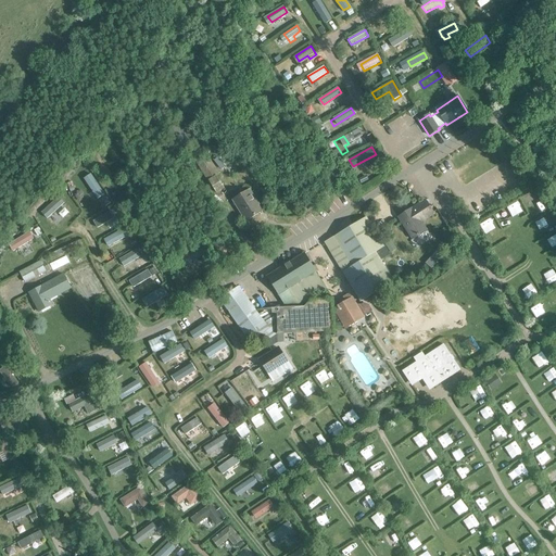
[(207,178),(216,192),(225,187),(215,173),(207,178)]
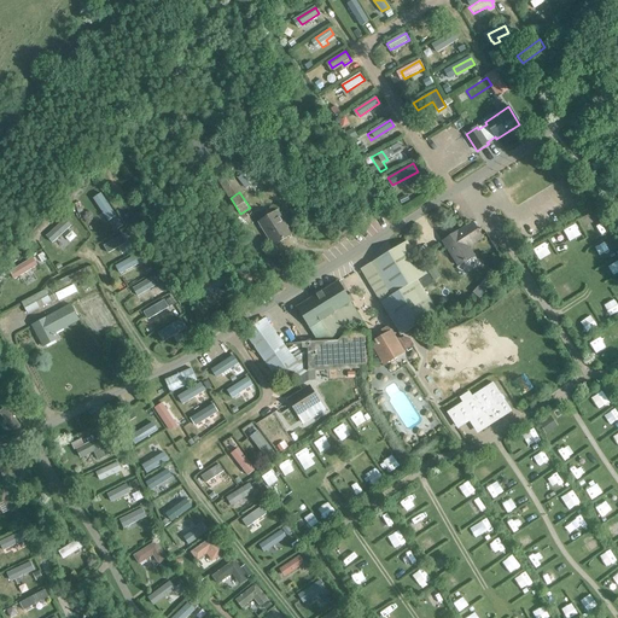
[(266,240),(289,227),(279,210),(270,215),(268,210),(254,219),(266,240)]
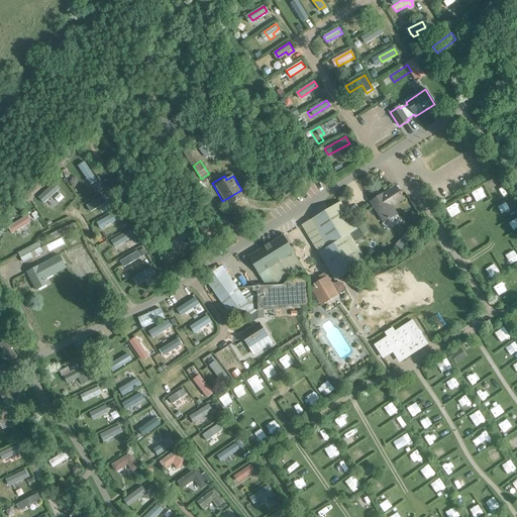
[(370,202),(384,223),(397,214),(392,207),(401,201),(398,195),(401,193),(396,186),(370,202)]
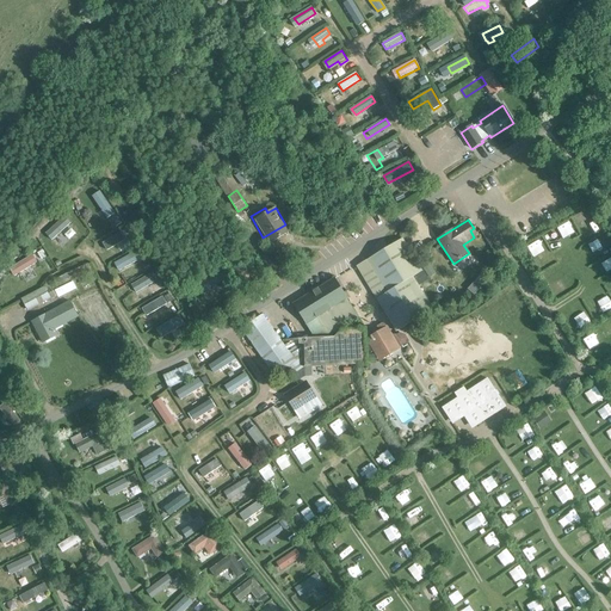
[(376,300),(396,332),(433,309),(413,277),(423,271),(402,239),(366,260),(386,294),(376,300)]
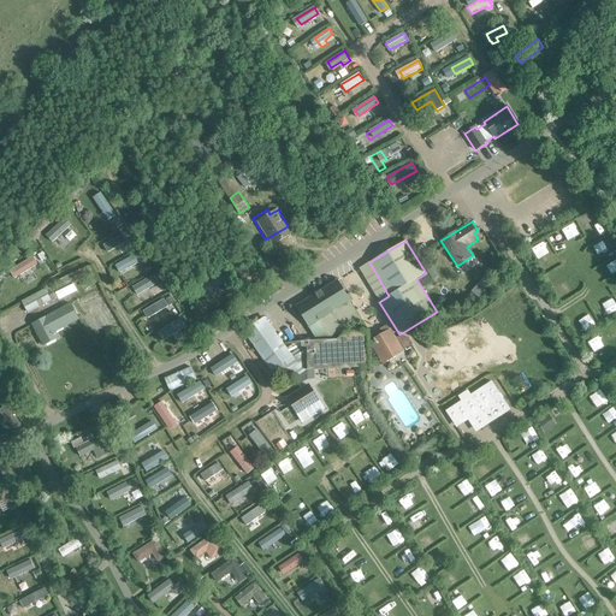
[(295,306),(308,327),(350,301),(337,279),(295,306)]
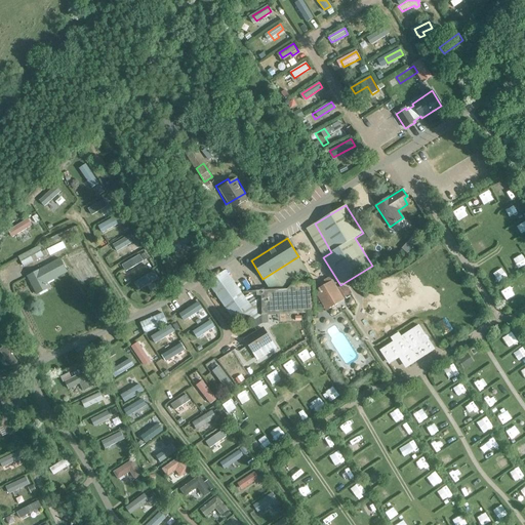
[(21,258),(25,268),(45,256),(41,247),(21,258)]
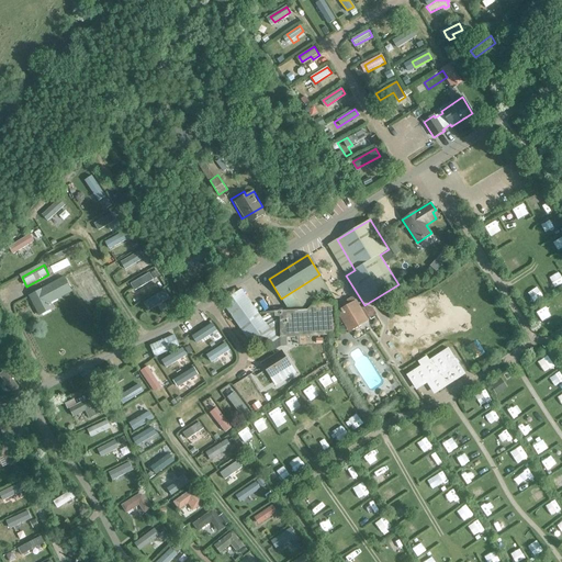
[(31,296),(41,317),(53,311),(49,304),(72,292),(66,279),(31,296)]
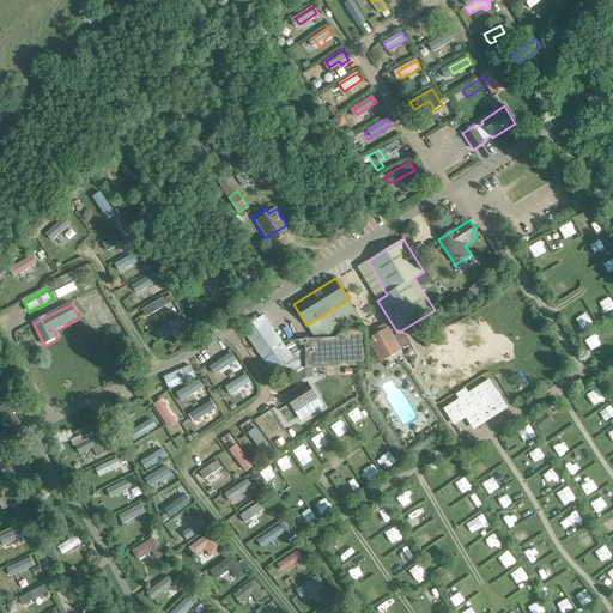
[(305,368),(305,353),(295,340),(285,347),(265,317),(266,317),(263,315),(242,331),(275,378),(289,369),(295,376),(305,368)]
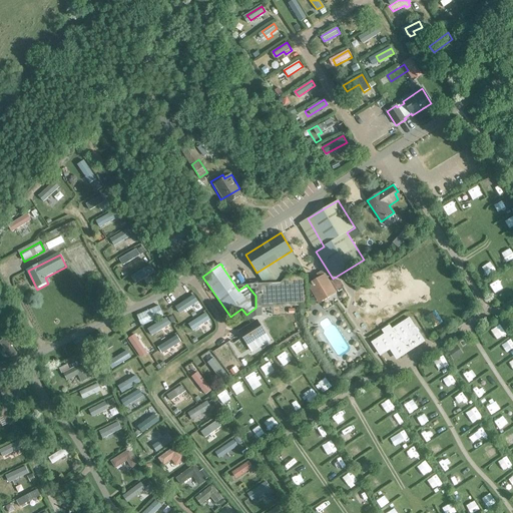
[(359,279),(353,268),(343,274),(349,285),(359,279)]
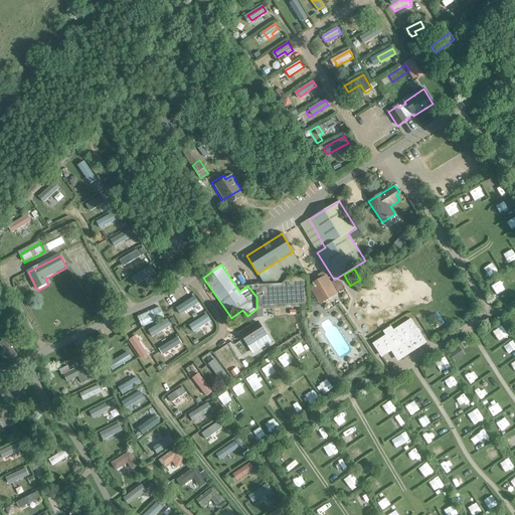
[(338,294),(327,275),(308,286),(320,305),(338,294)]
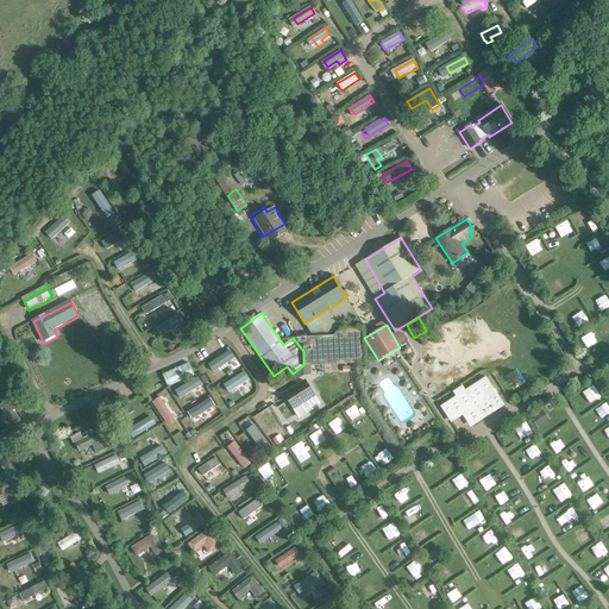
[(303,344),(303,351),(303,365),(365,362),(364,327),(340,328),(340,331),(333,337),(299,338),(299,343),(303,344)]
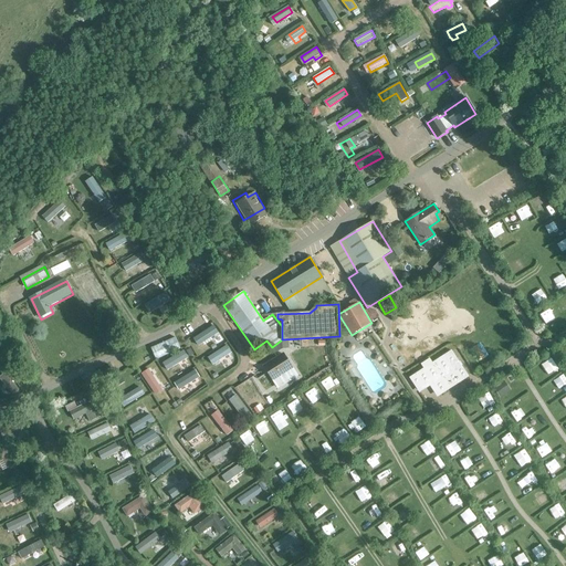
[(440,396),(462,381),(453,366),(459,362),(452,350),(410,378),(417,389),(430,381),(440,396)]
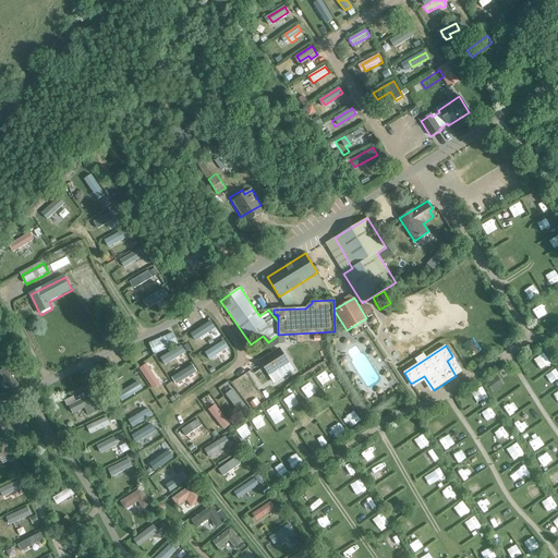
[(408,348),(408,354),(412,356),(417,353),(416,348),(412,346),(408,348)]
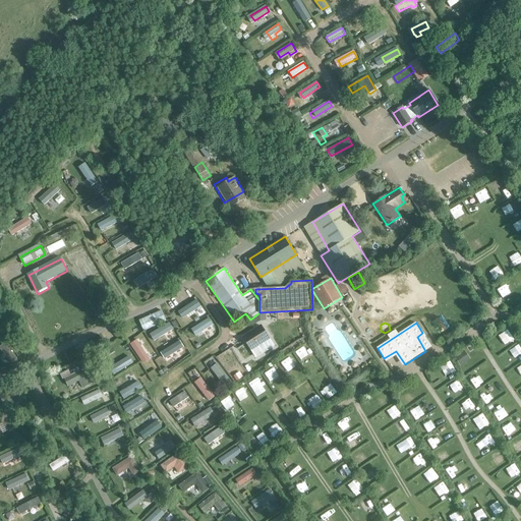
[(242,337),(251,351),(271,339),(262,325),(242,337)]
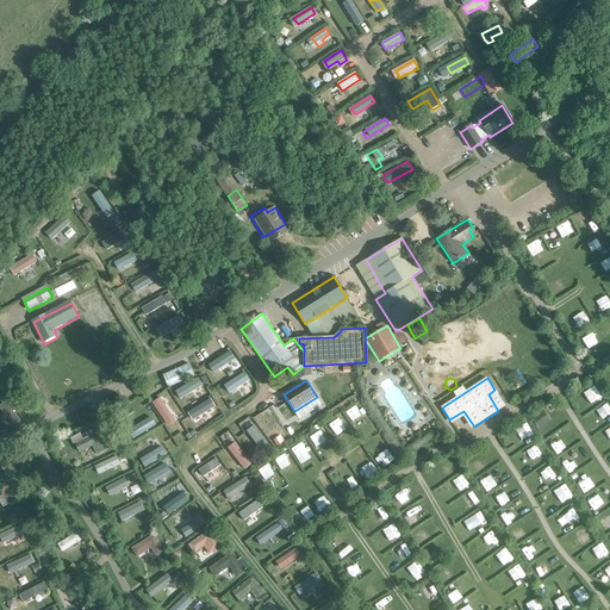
[(317,396),(324,406),(313,411),(315,415),(327,410),(335,404),(334,403),(335,403),(321,384),(316,387),(321,393),(317,396)]
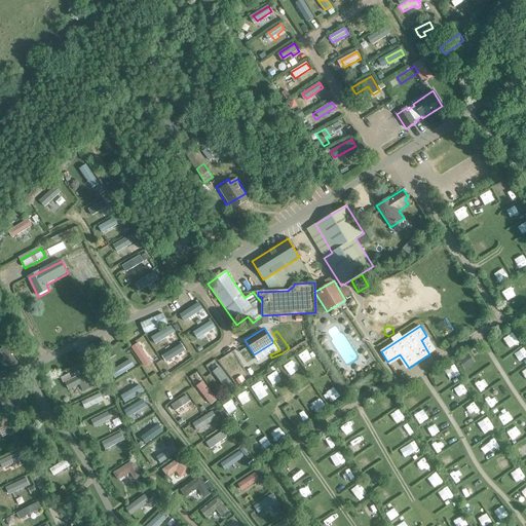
[(468,353),(458,361),(464,370),(475,363),(468,353)]
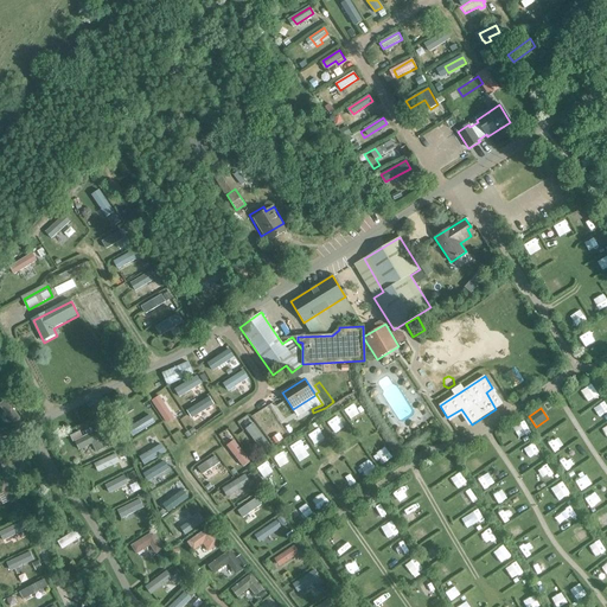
[(294,545),(274,560),(280,567),(299,554),(294,545)]
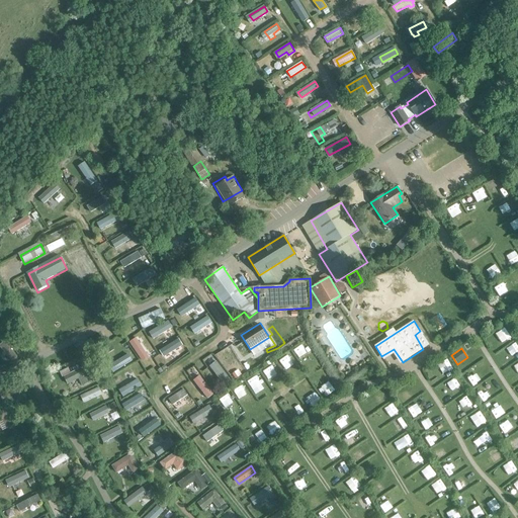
[(266,489),(251,499),(255,505),(270,494),(266,489)]
